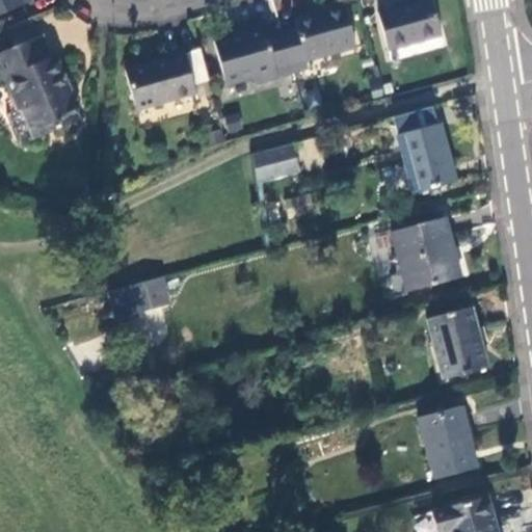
[(0,0),(0,11),(27,0),(0,0)]
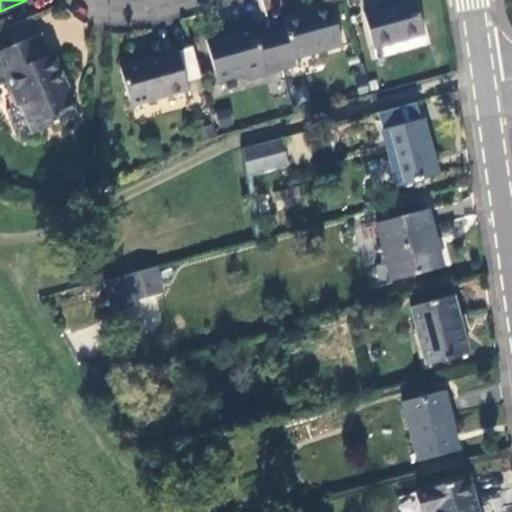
[(423,34),(415,0),(367,13),(376,47),(423,34)]
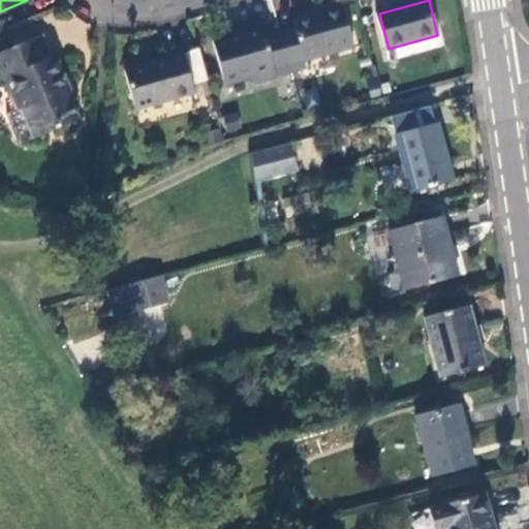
[(296,28),(281,32),(291,72),(307,68),(305,63),(355,50),(343,6),(292,19),(296,28)]
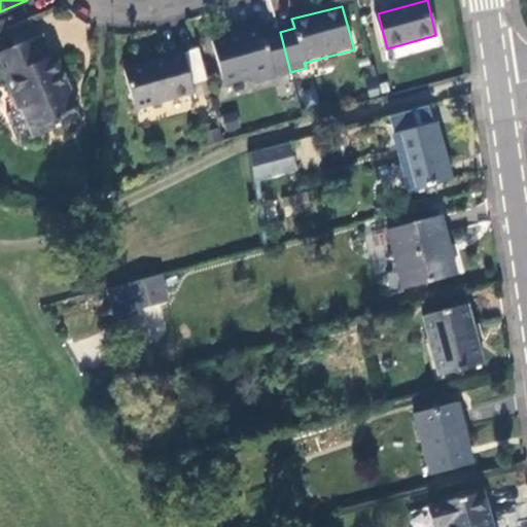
[(0,40),(0,77),(1,77),(0,74),(0,48),(32,35),(25,19),(2,28),(6,38),(0,40)]
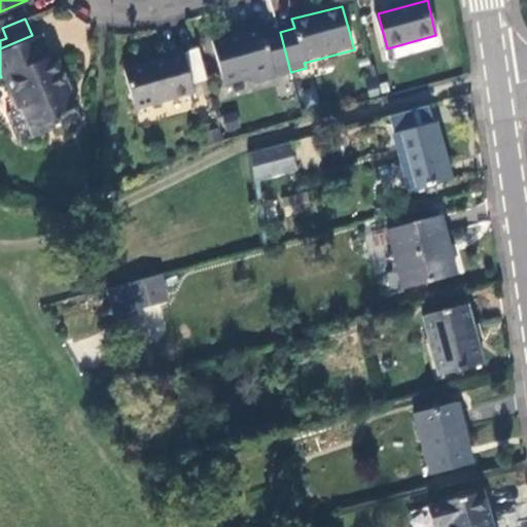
[(290,72),(280,32),(265,36),(261,27),(212,41),(224,84),(252,77),(254,81),(290,72)]
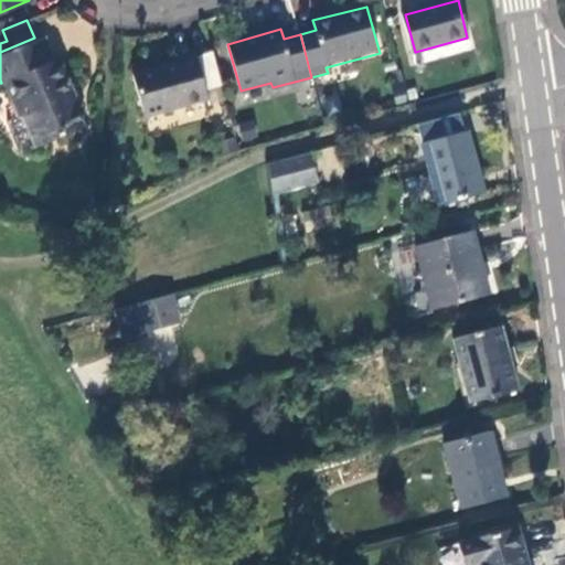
[(34,38),(0,52),(0,80),(1,83),(9,80),(23,112),(14,116),(4,120),(18,150),(32,144),(34,147),(81,126),(72,105),(66,92),(70,91),(55,60),(50,62),(39,35),(34,38)]
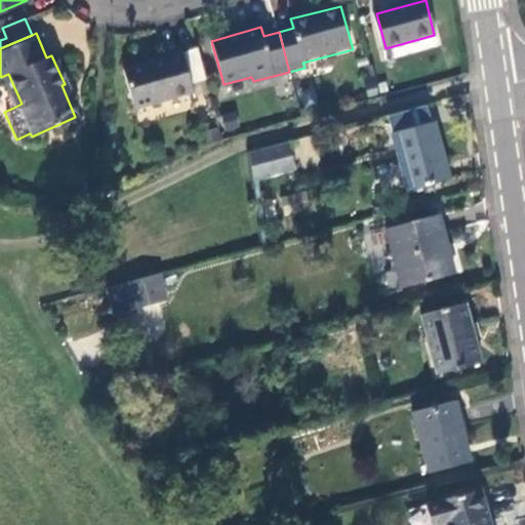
[(182,52),(180,48),(163,53),(164,59),(123,71),(133,109),(193,93),(182,52)]
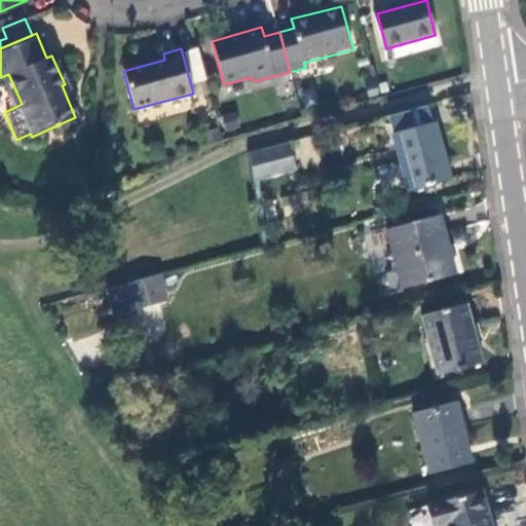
[(198,48),(182,52),(193,94),(194,98),(211,94),(198,48)]
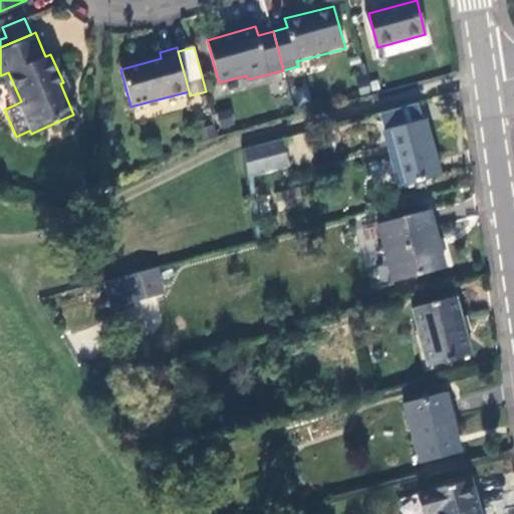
[(8,72),(1,75),(13,105),(21,101),(8,72)]
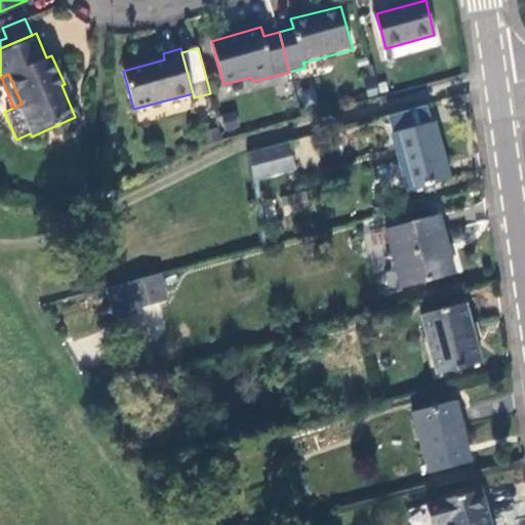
[(68,82),(65,84),(62,85),(67,97),(74,95),(68,82)]
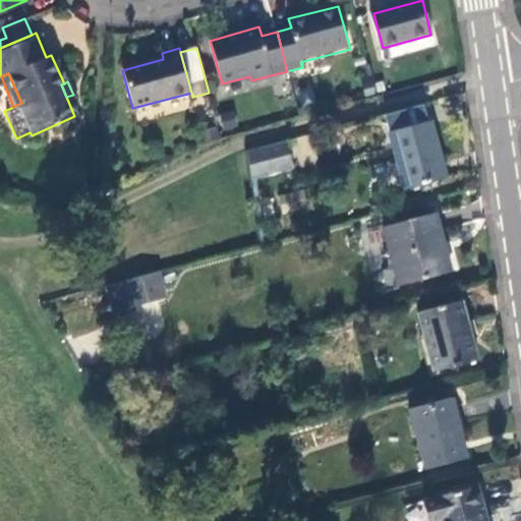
[(292,98),(279,101),(282,113),(296,110),(292,98)]
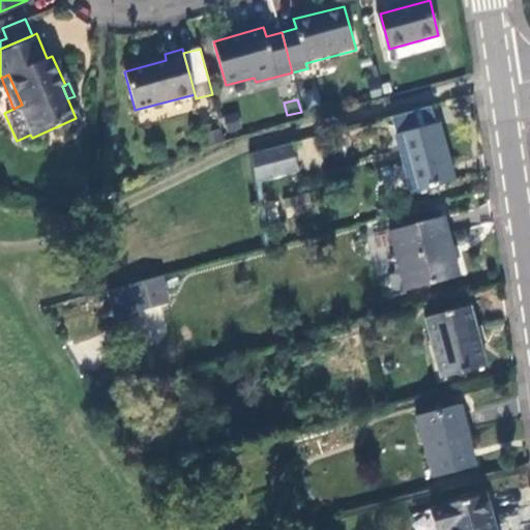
[(452,181),(436,125),(394,137),(410,193),(452,181)]
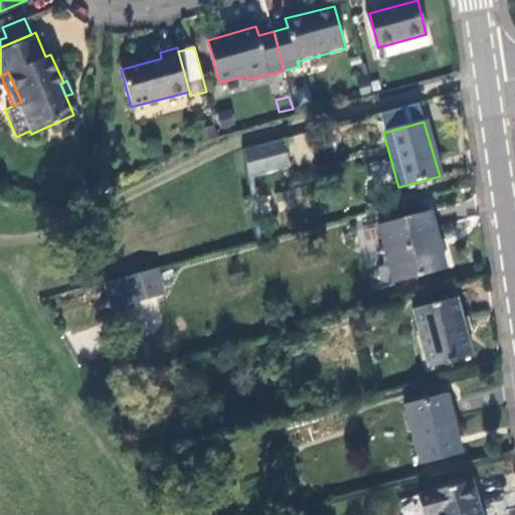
[(216,136),(213,126),(199,130),(201,140),(216,136)]
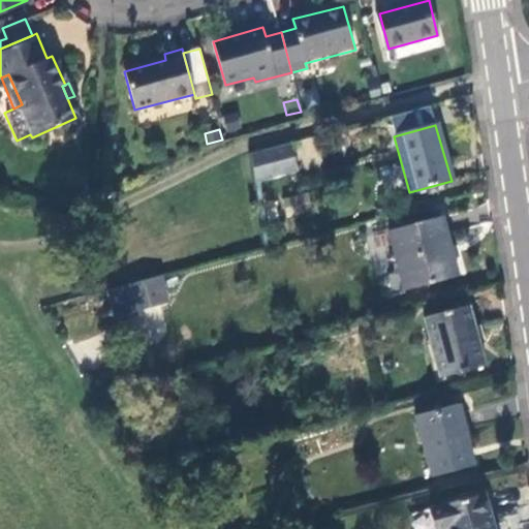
[(274,148),(252,154),(255,184),(299,174),(289,144),(274,148)]
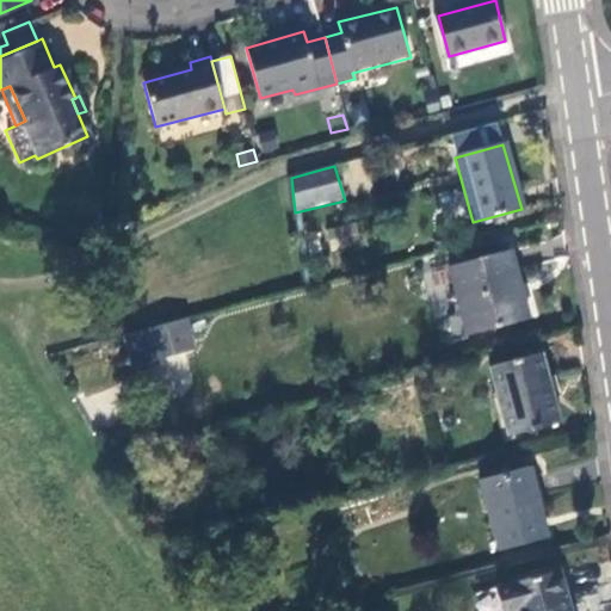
[(360,246),(355,224),(325,233),(329,254),(360,246)]
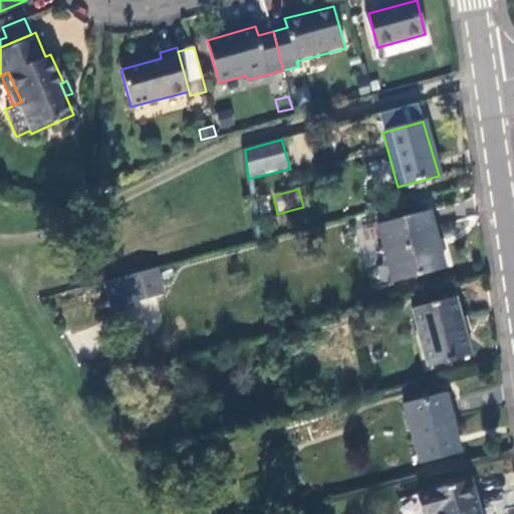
[(432,243),(424,212),(375,224),(391,284),(442,270),(437,253),(435,253),(430,254),(427,244),(432,243)]
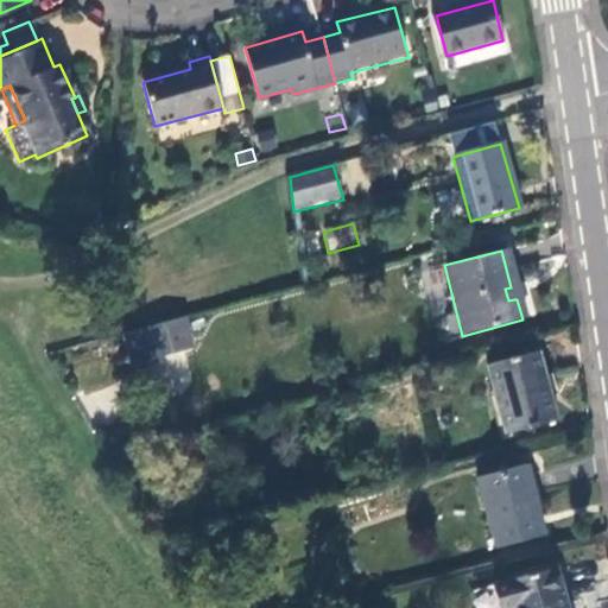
[(192,354),(184,323),(125,340),(133,368),(192,354)]
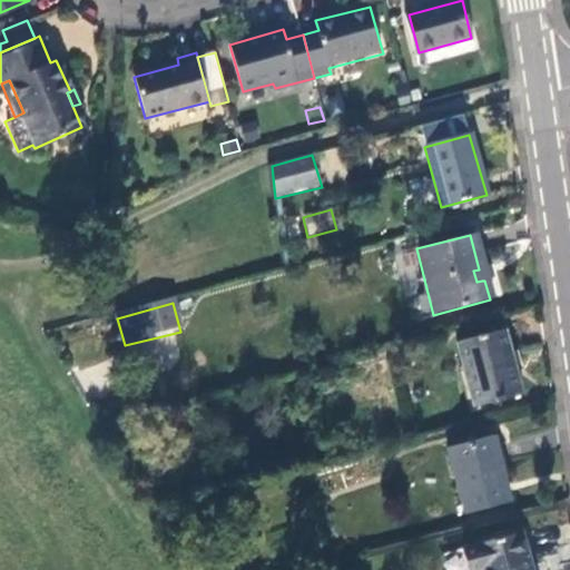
[(520,396),(502,332),(454,345),(472,410),(520,396)]
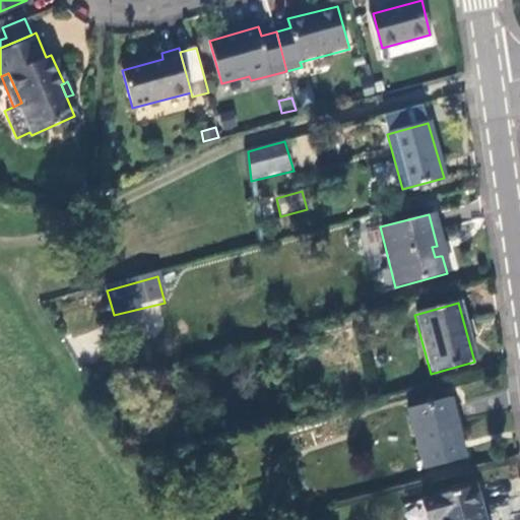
[(464,459),(449,399),(407,411),(424,470),(464,459)]
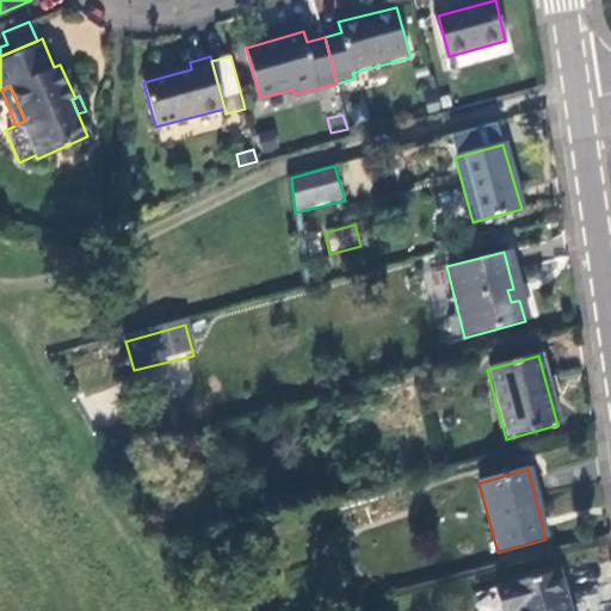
[(566,610),(556,572),(494,587),(499,610),(566,610)]
